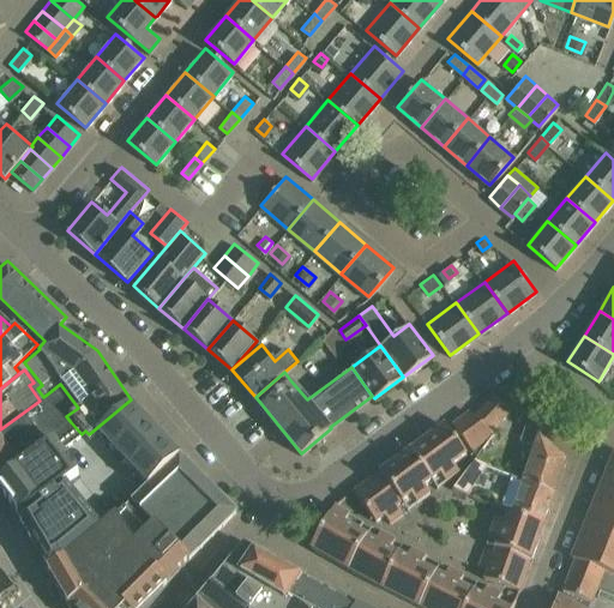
[(48,393),(43,397),(40,401),(0,429),(0,480),(71,422),(66,416),(78,408),(60,384),(48,393)]
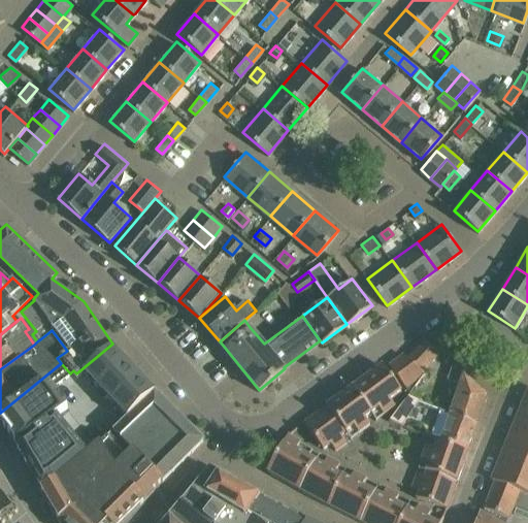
[(424,339),(407,356),(423,369),(439,352),(424,339)]
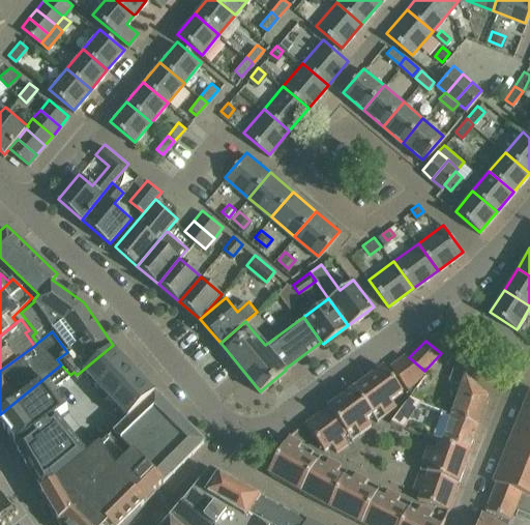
[(99,386),(127,360),(113,345),(77,375),(78,376),(81,373),(84,371),(99,386)]
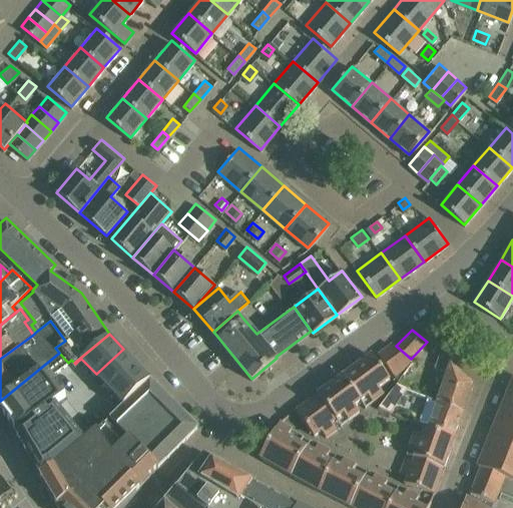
[(378,352),(399,381),(414,361),(411,359),(396,346),(396,347),(391,343),(378,352)]
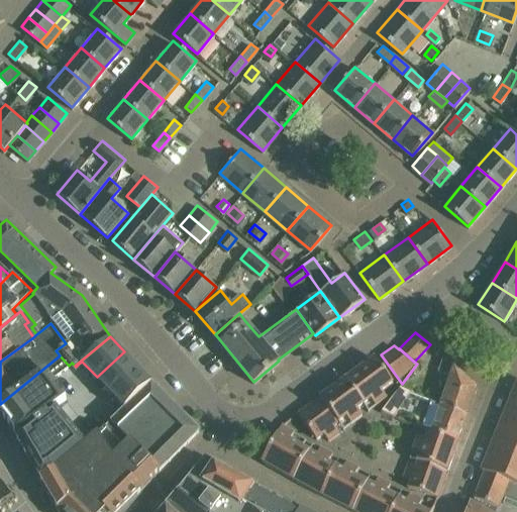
[(111,392),(137,366),(132,361),(131,359),(125,352),(124,351),(97,377),(98,378),(100,381),(105,386),(108,389),(111,392)]
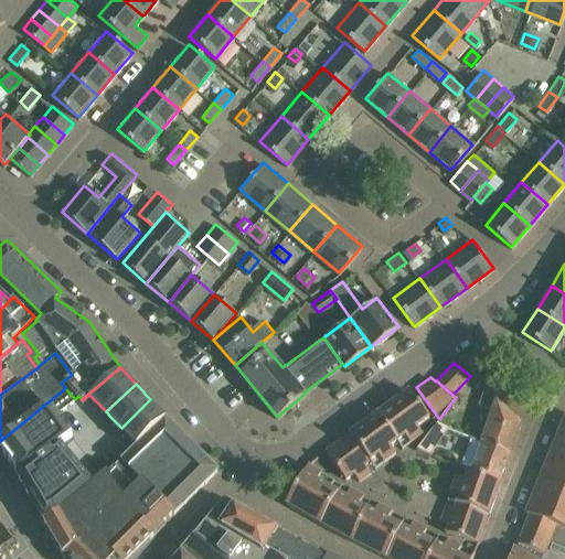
[(65,388),(0,441),(0,447),(9,459),(19,472),(60,442),(72,433),(56,412),(75,399),(65,388)]
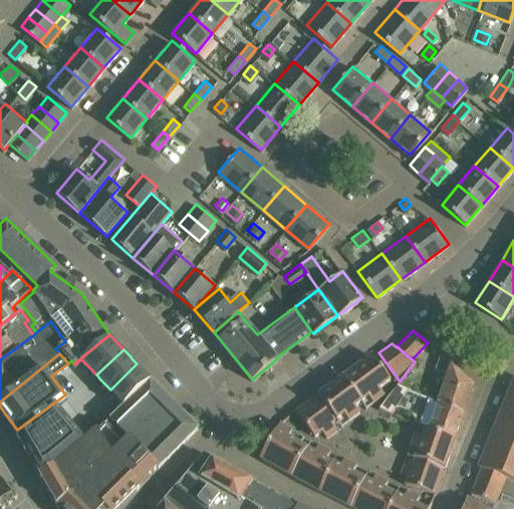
[(352,367),(343,374),(361,400),(368,395),(373,402),(375,400),(383,394),(379,388),(391,379),(371,353),(352,367)]
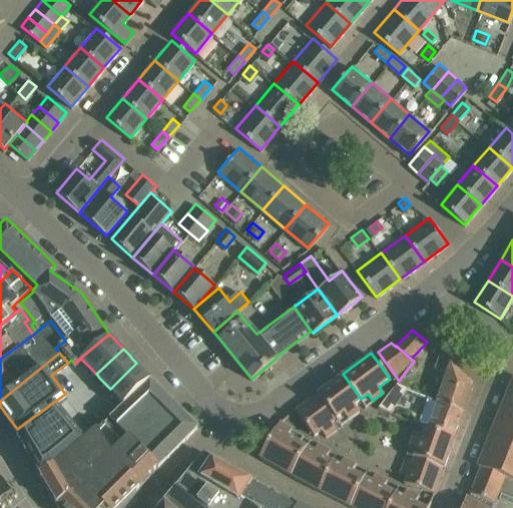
[(439,354),(435,367),(447,372),(437,400),(464,410),(473,383),(439,354)]
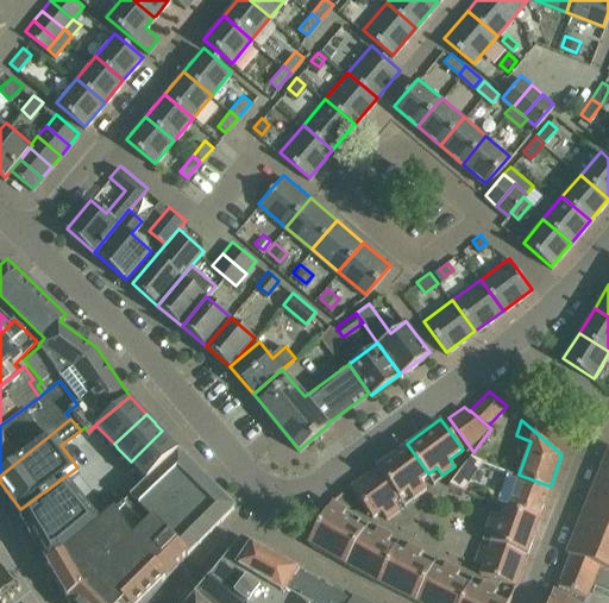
[(146,479),(179,448),(170,439),(162,431),(131,462),(146,479)]
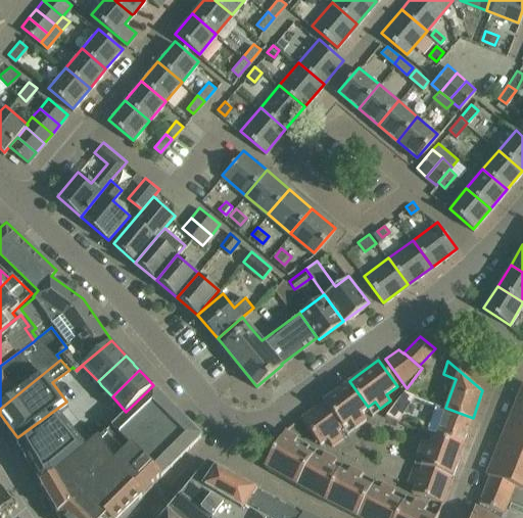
[(339,388),(323,399),(342,425),(349,420),(354,427),(363,421),(366,419),(361,412),(368,407),(349,381),(339,388)]
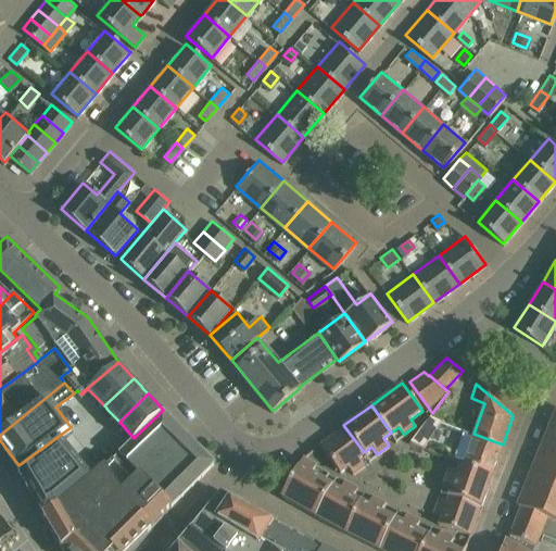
[(505,537),(501,550),(531,550),(534,543),(535,543),(540,533),(555,539),(555,407),(555,408),(517,503),(521,504),(508,538),(505,537)]
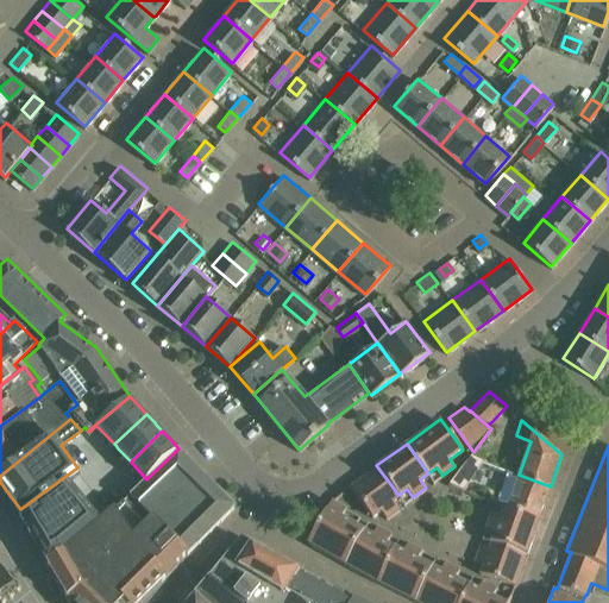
[(49,563),(48,563),(69,597),(75,602),(136,602),(234,506),(179,448),(146,479),(112,512),(99,522),(95,526),(79,539),(49,563)]
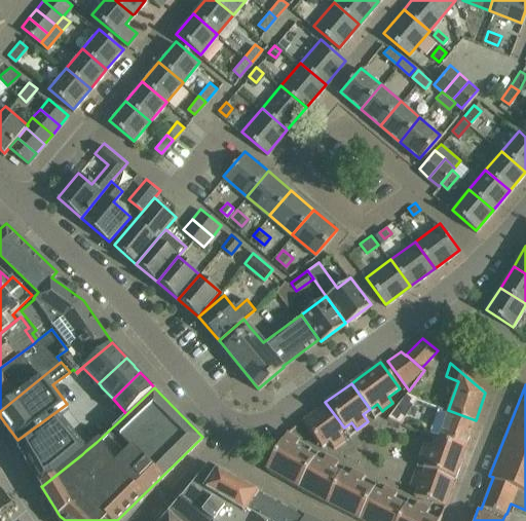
[(400,421),(417,397),(407,393),(388,417),(400,421)]
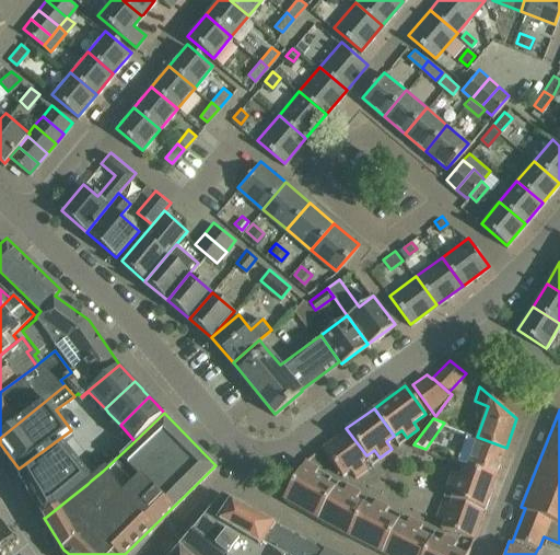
[(343,430),(322,446),(341,474),(350,467),(356,475),(368,466),(362,459),(366,455),(346,428),(343,430)]
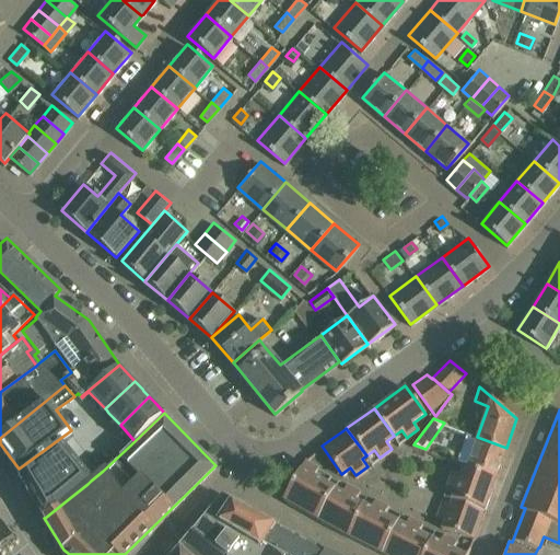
[(467,434),(456,461),(464,464),(496,477),(506,448),(477,437),(467,434)]
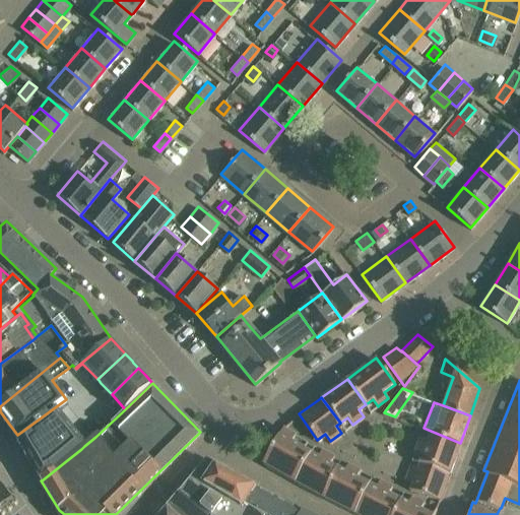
[(17,435),(15,436),(21,446),(26,453),(29,460),(39,475),(40,478),(41,480),(42,480),(67,460),(81,449),(95,437),(94,436),(85,443),(84,444),(68,424),(55,407),(17,435)]
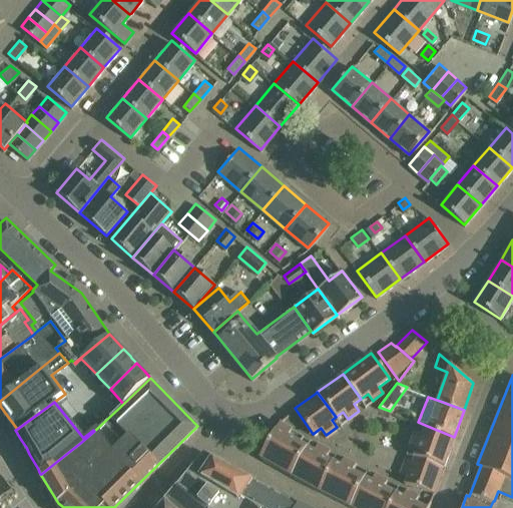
[(275,428),(260,456),(285,470),(291,474),(306,446),(288,435),(292,428),(280,422),(276,428),(275,428)]
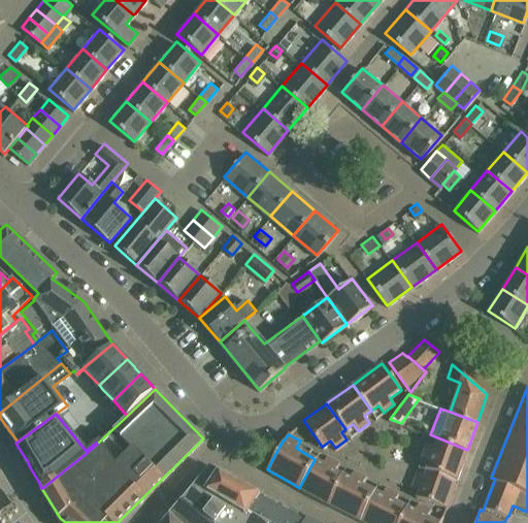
[(426,444),(413,484),(420,487),(417,496),(448,507),(467,450),(437,437),(434,447),(426,444)]
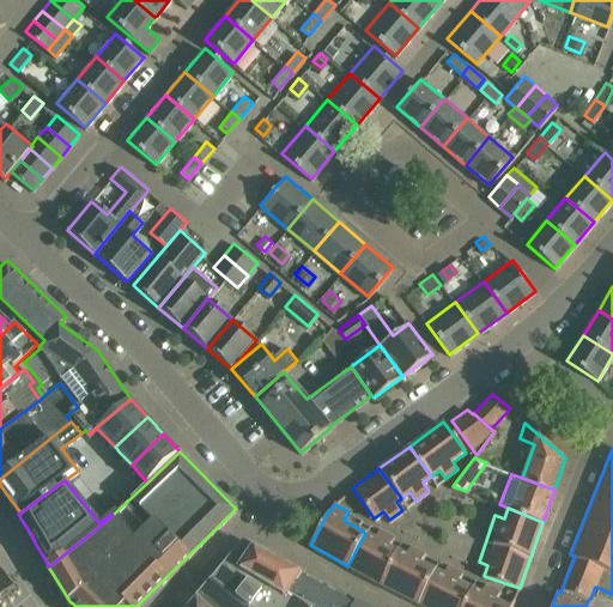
[(365,533),(347,566),(370,580),(380,584),(398,551),(388,546),(393,538),(380,530),(375,539),(365,533)]
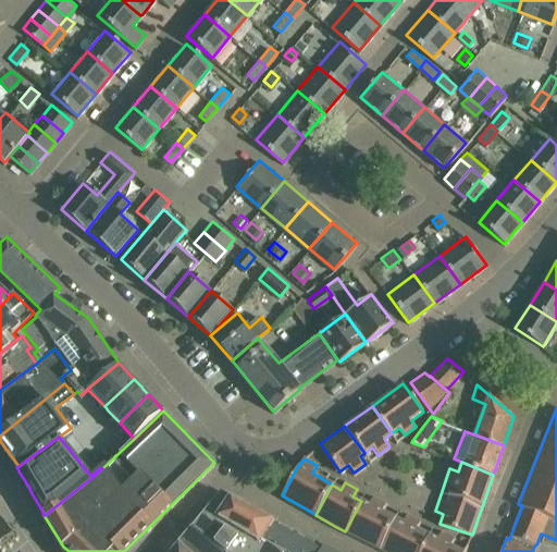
[(192,528),(180,541),(190,551),(284,551),(285,551),(263,539),(274,520),(231,497),(230,497),(231,495),(223,491),(222,492),(222,491),(193,527),(192,528)]
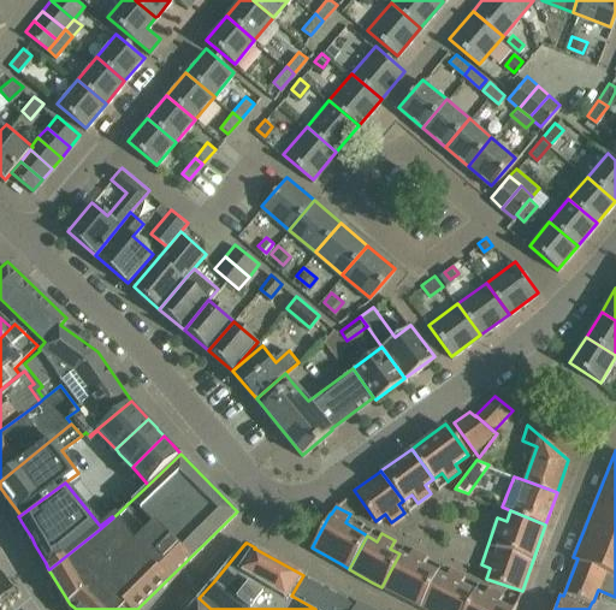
[(400,554),(381,587),(403,598),(420,606),(438,573),(422,566),(426,556),(425,556),(413,550),(409,558),(400,554)]
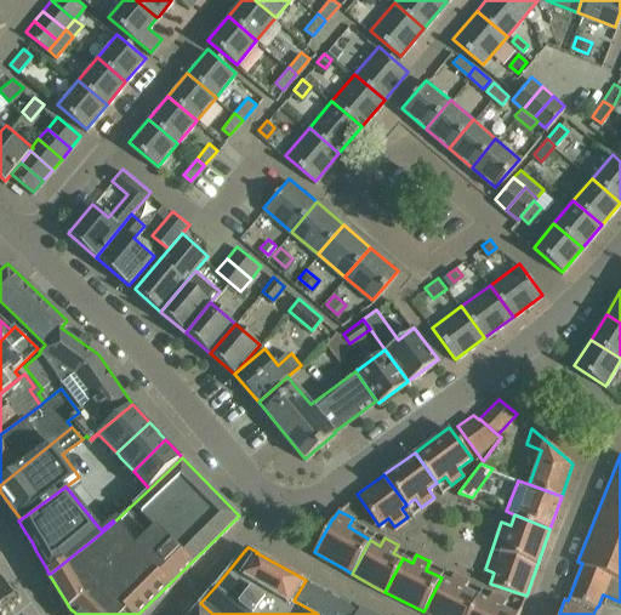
[(442,578),(423,611),(429,614),(468,614),(479,597),(465,590),(469,581),(460,576),(456,574),(451,582),(442,578)]
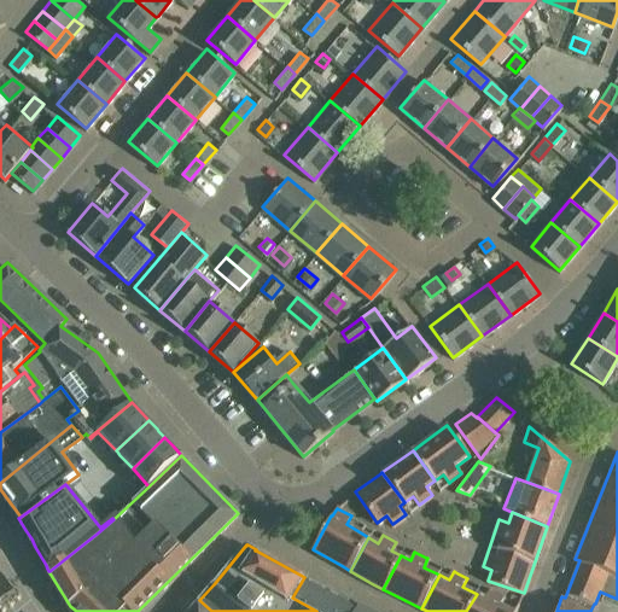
[(316,611),(315,611),(328,611),(338,595),(304,577),(292,598),(316,611)]
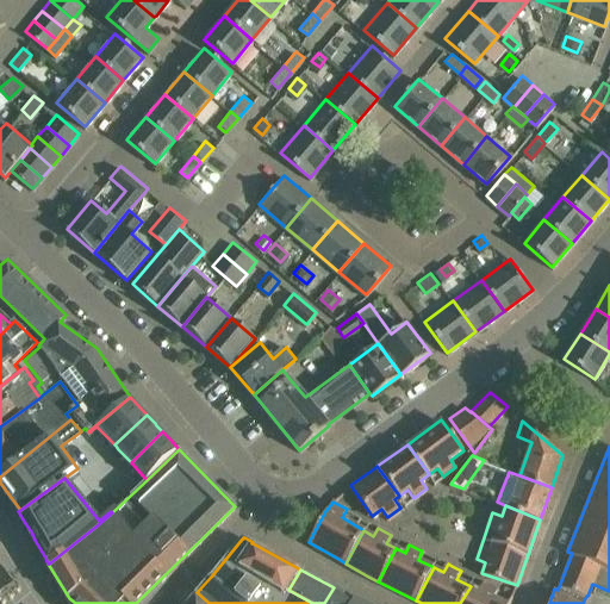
[(13,577),(0,586),(0,603),(18,603),(29,597),(13,577)]
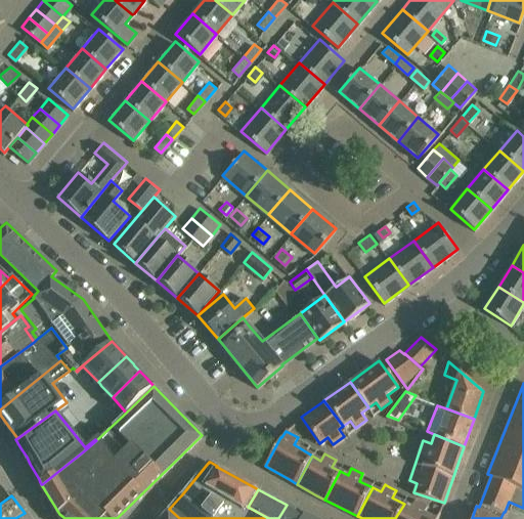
[(404,504),(395,518),(435,518),(424,513),(427,506),(417,501),(412,508),(404,504)]
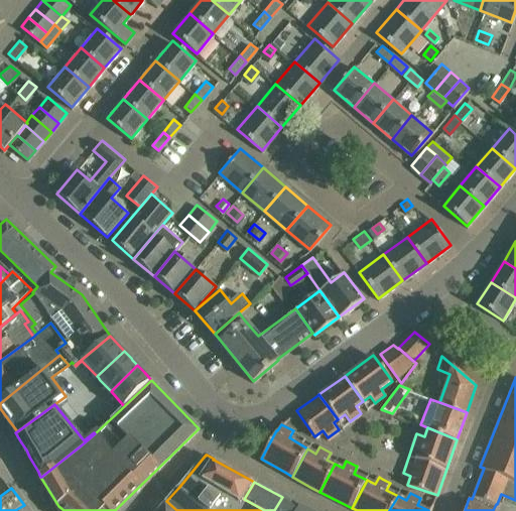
[(309,510),(300,506),(298,505),(282,497),(274,510),(309,510)]
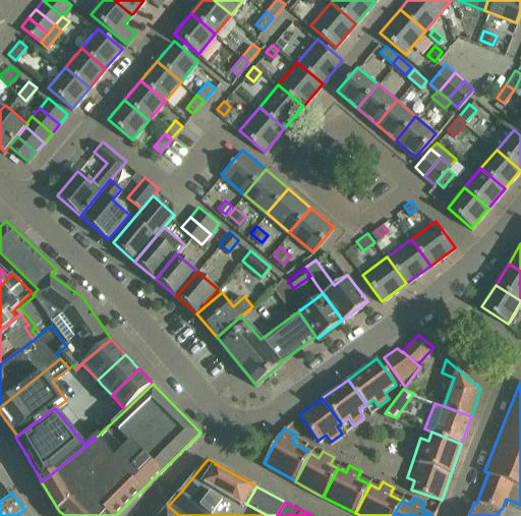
[(178,515),(168,506),(159,515),(178,515)]
